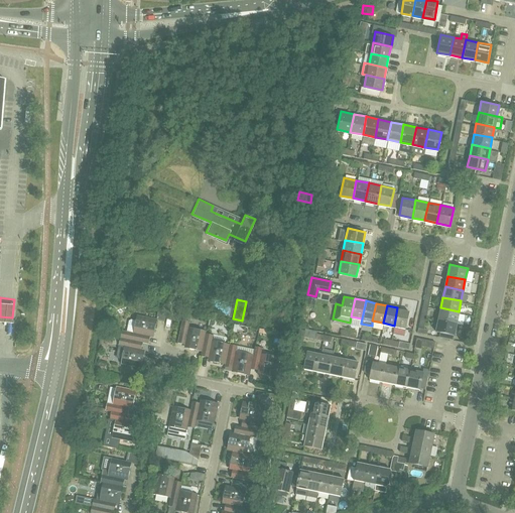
[(166,307),(158,306),(155,317),(164,318),(166,307)]
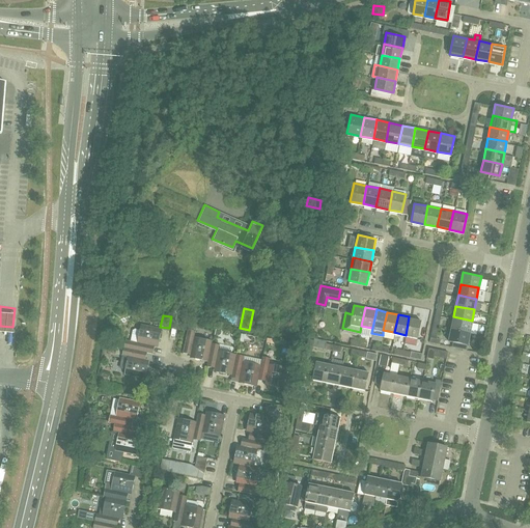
[(420,318),(409,316),(406,335),(417,337),(420,318)]
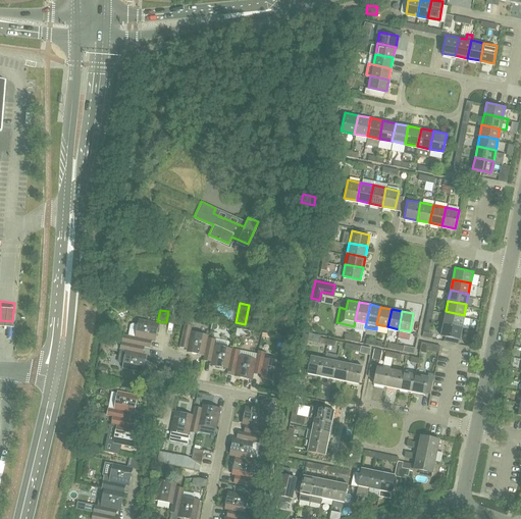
[(446,311),(444,322),(462,325),(464,315),(446,311)]
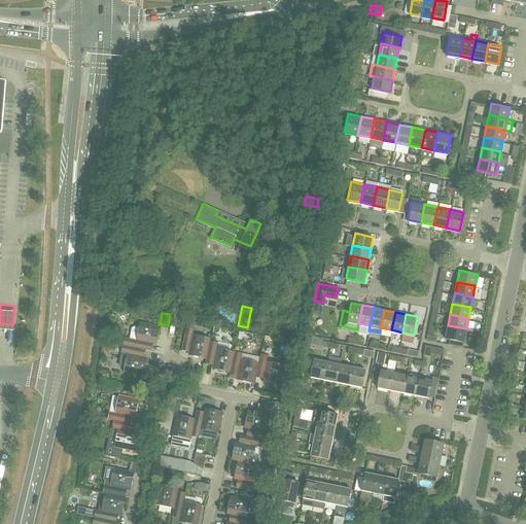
[(125,336),(123,343),(129,344),(145,348),(151,349),(152,342),(156,343),(158,337),(160,324),(140,320),(139,325),(133,324),(131,325),(129,337),(125,336)]
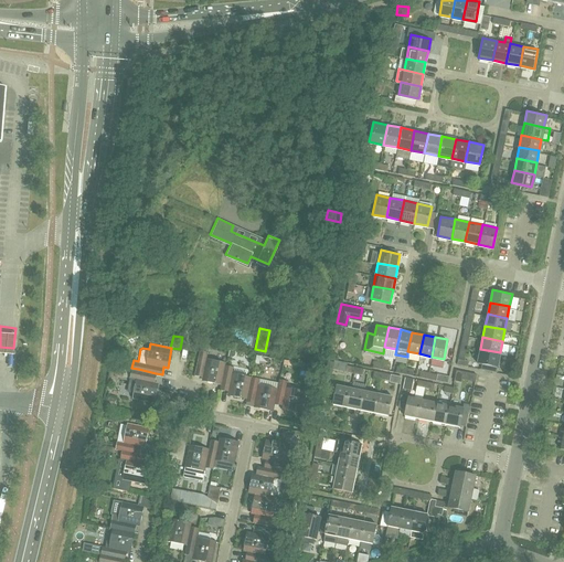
[(208,380),(221,382),(225,363),(225,361),(205,357),(206,350),(199,349),(194,372),(202,374),(201,379),(208,380)]
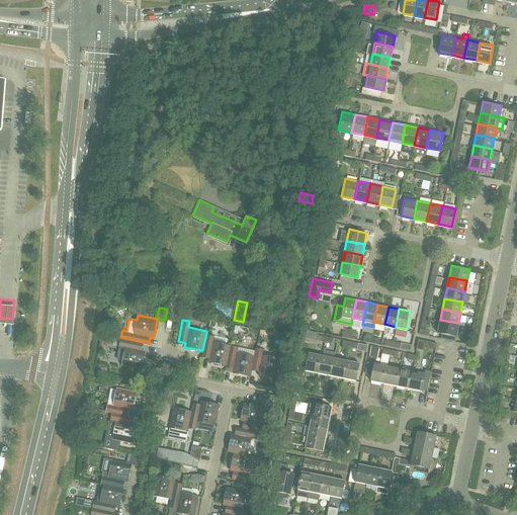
[(455,335),(458,323),(440,320),(438,331),(455,335)]
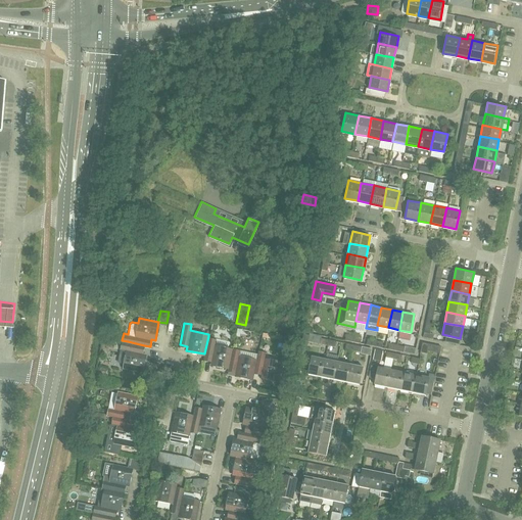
[(203,359),(210,360),(209,364),(215,365),(228,367),(232,347),(214,343),(215,338),(208,336),(204,353),(203,359)]
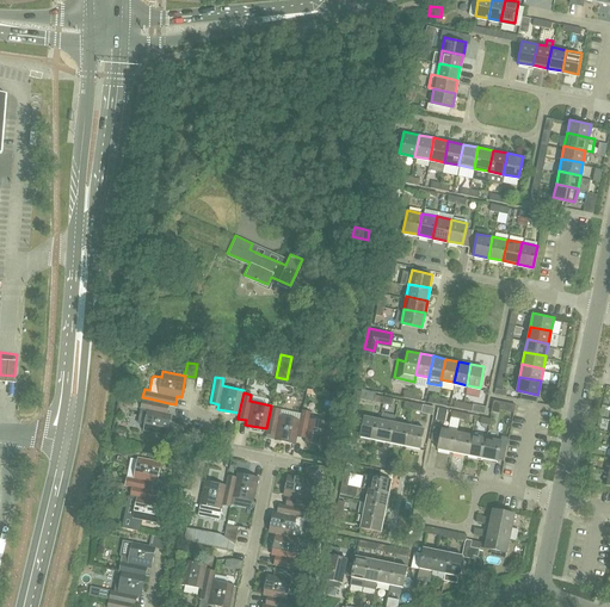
[(142,397),(141,406),(148,407),(143,428),(166,433),(170,419),(171,412),(167,410),(168,403),(149,398),(142,397)]
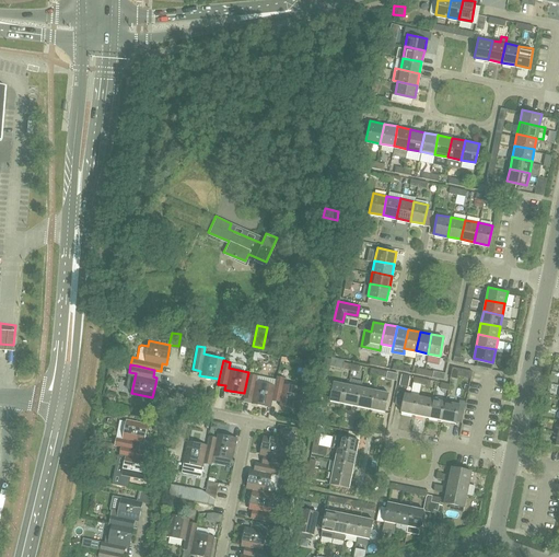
[(248,372),(244,393),(243,395),(251,397),(251,402),(256,402),(270,405),(271,398),(275,384),(255,380),(256,373),(248,372)]
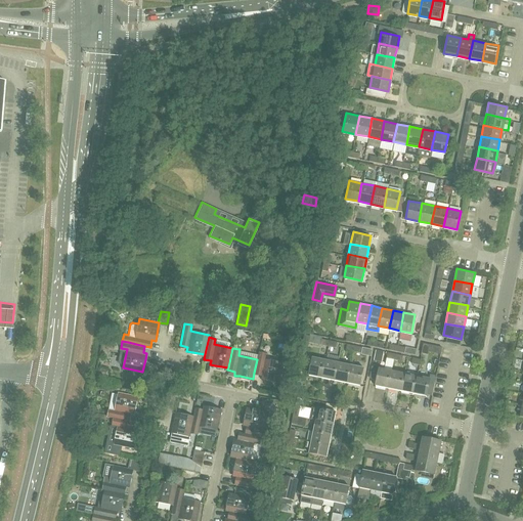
[(259,350),(257,359),(254,373),(261,374),(260,377),(265,378),(278,381),(282,360),(264,357),(266,351),(259,350)]
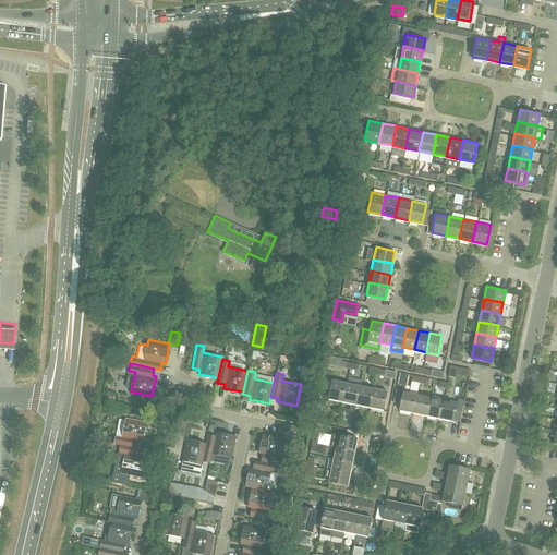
[(342,400),(346,381),(331,378),(328,397),(342,400)]
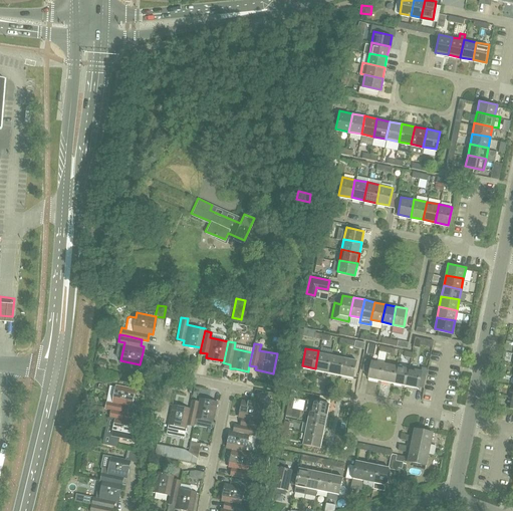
[(331,353),(318,350),(315,368),(327,371),(331,353)]
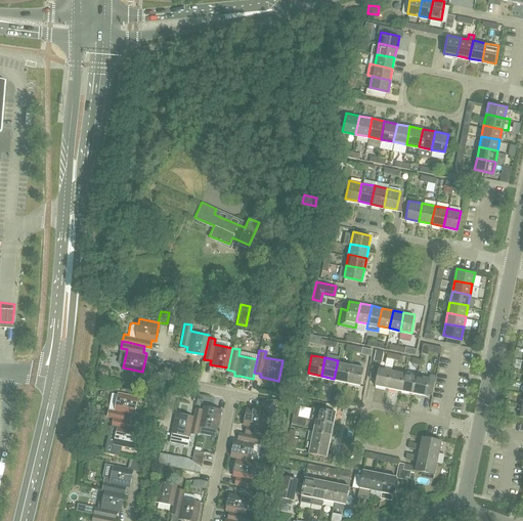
[(350,362),(338,360),(334,379),(346,381),(350,362)]
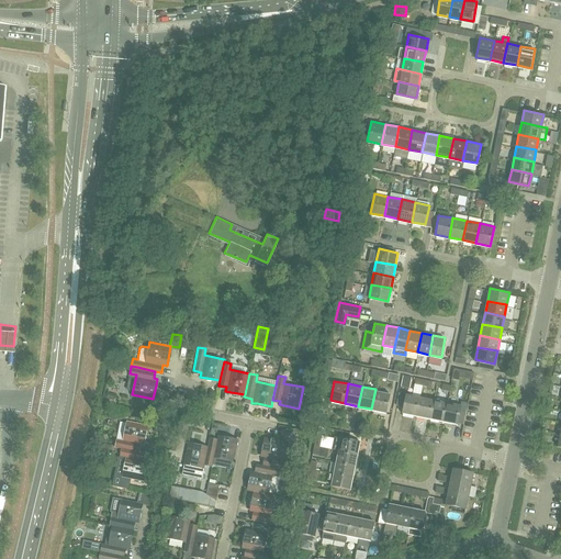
[(376,389),(371,409),(385,412),(390,392),(376,389)]
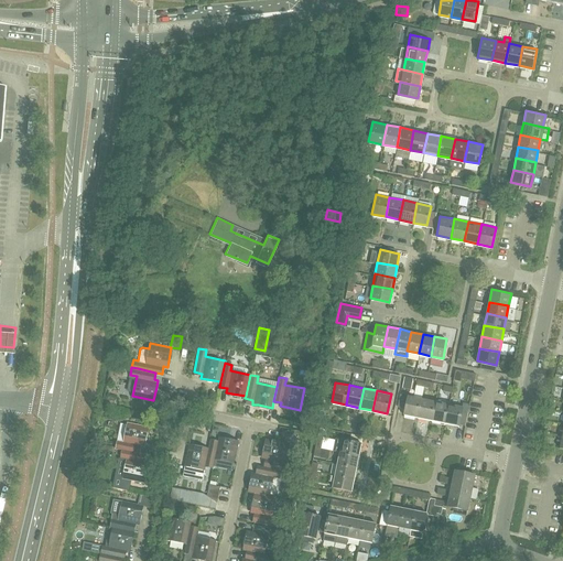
[(407,394),(404,407),(403,413),(418,416),(421,397),(407,394)]
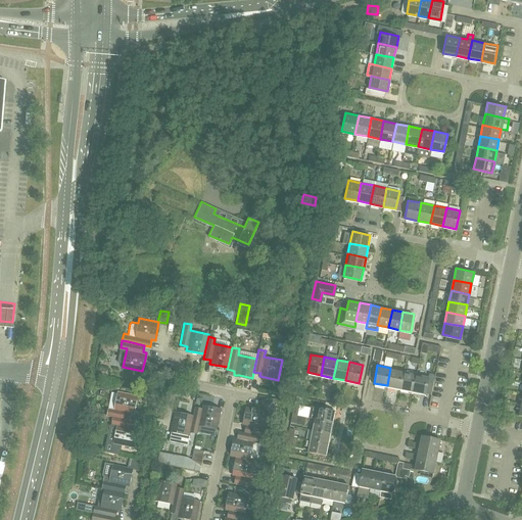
[(404,370),(390,368),(387,385),(399,388),(404,370)]
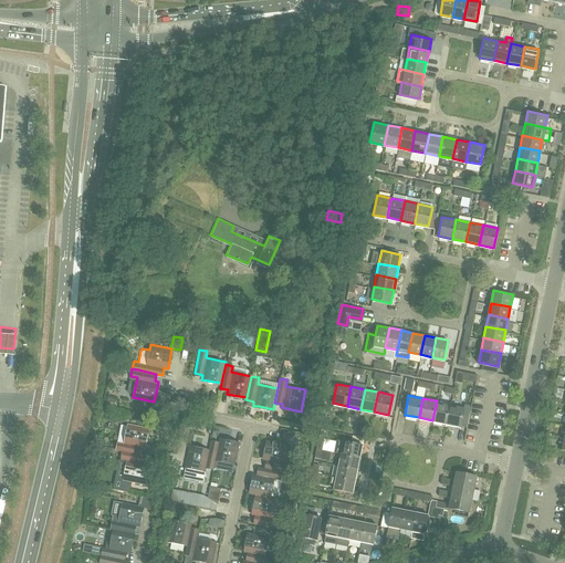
[(446,423),(450,404),(437,400),(432,420),(446,423)]
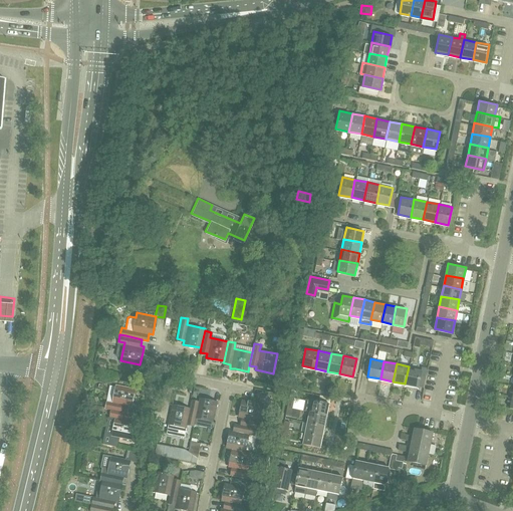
[(422,368),(409,366),(405,384),(418,387),(419,385),(423,386),(426,371),(421,370),(422,368)]
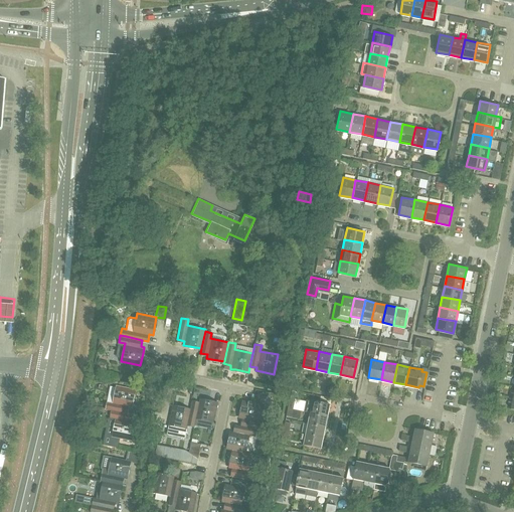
[(107,400),(106,403),(99,401),(98,406),(105,407),(111,408),(127,411),(129,405),(132,405),(133,400),(136,387),(116,383),(112,401),(107,400)]
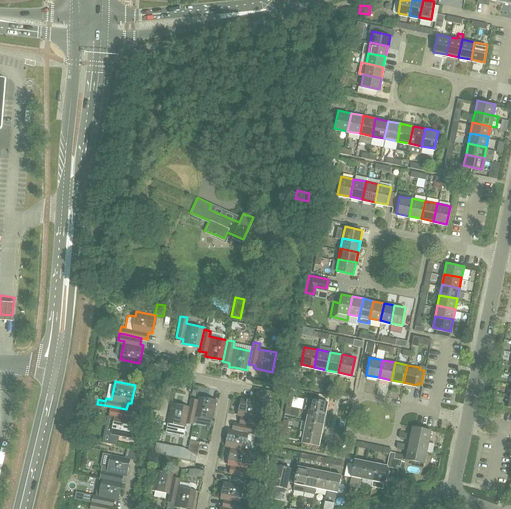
[(196,410),(195,414),(212,418),(216,398),(204,396),(198,395),(197,398),(191,397),(189,405),(188,409),(196,410)]
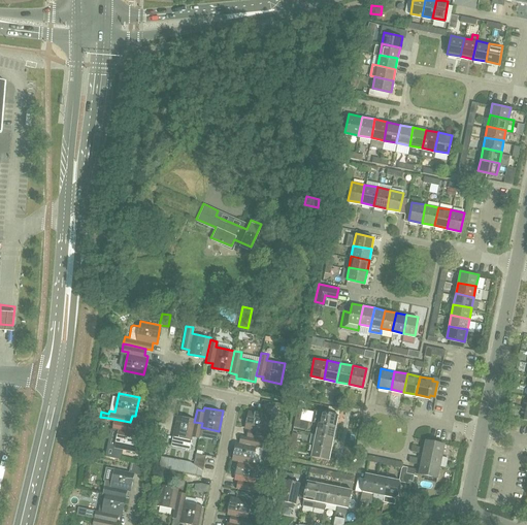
[(244,427),(248,428),(246,434),(263,438),(269,439),(270,432),(264,431),(268,413),(248,408),(244,427)]
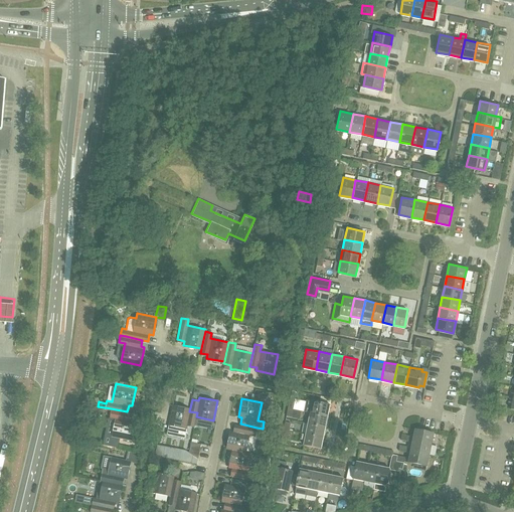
[(327,414),(329,403),(312,399),(309,410),(327,414)]
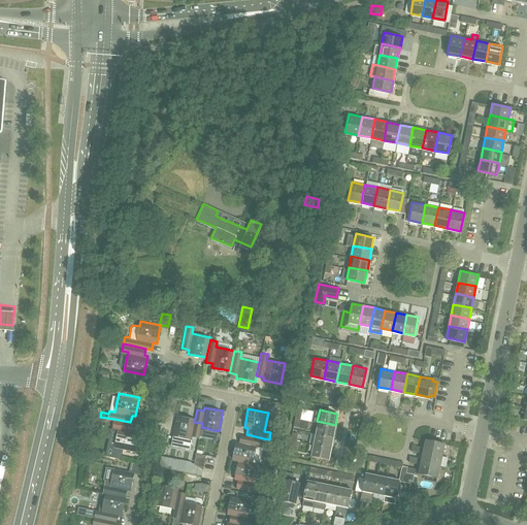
[(173,434),(186,436),(191,437),(191,434),(199,436),(201,427),(202,423),(194,422),(195,418),(177,414),(173,434)]
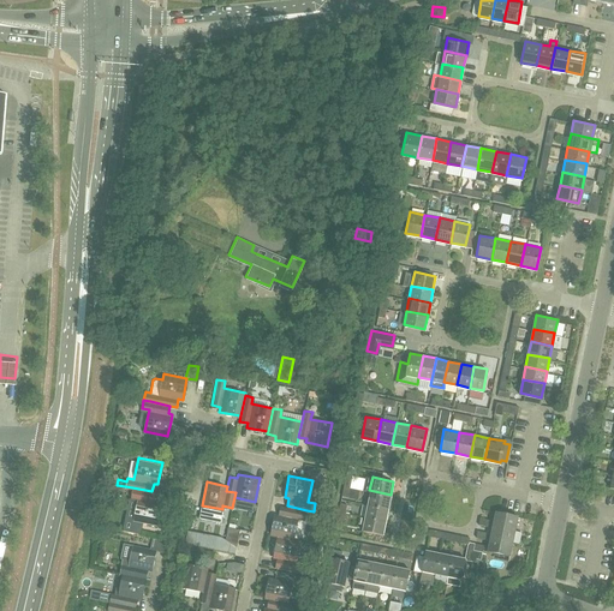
[(156,523),(160,509),(161,502),(158,501),(159,493),(151,491),(132,487),(131,496),(138,497),(133,519),(156,523)]
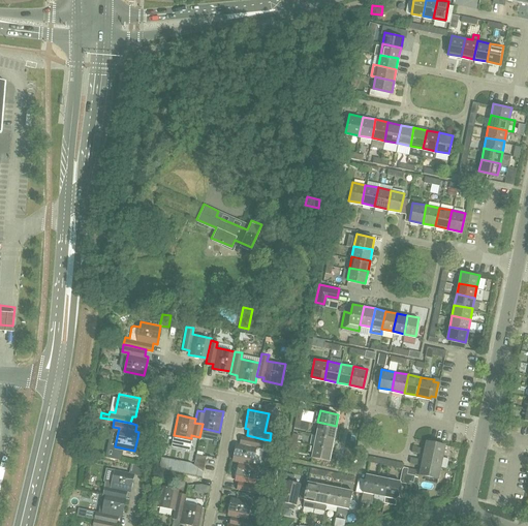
[(334,436),(336,426),(317,422),(315,433),(334,436)]
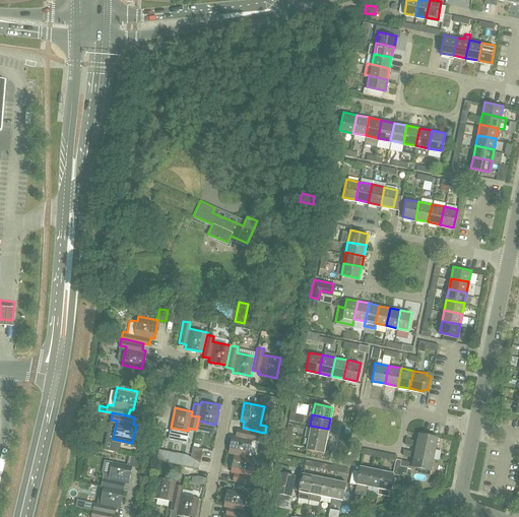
[(328,429),(310,426),(308,436),(326,440),(328,429)]
